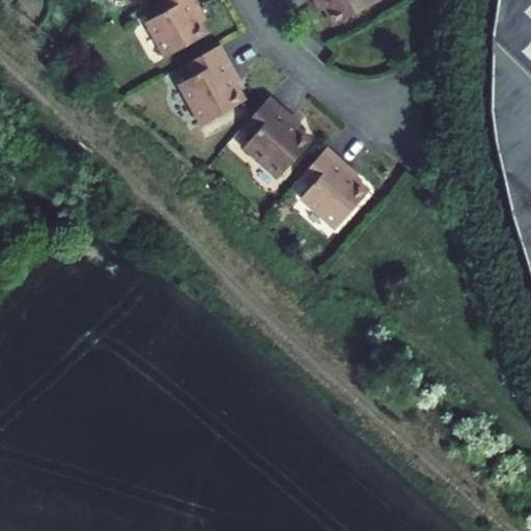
[(206,20),(196,0),(161,0),(167,10),(146,23),(165,57),(208,33),(202,22),(206,20)]
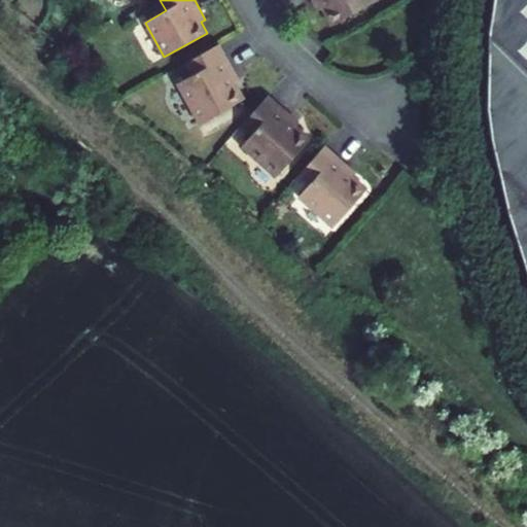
[(311,0),(318,11),(323,9),(331,25),(375,1),(374,0),(311,0)]
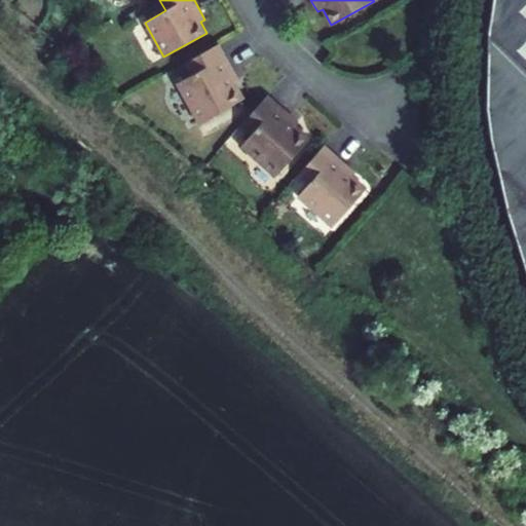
[(525,0),(492,0),(487,31),(487,106),(490,140),(506,211),(525,269),(525,0)]
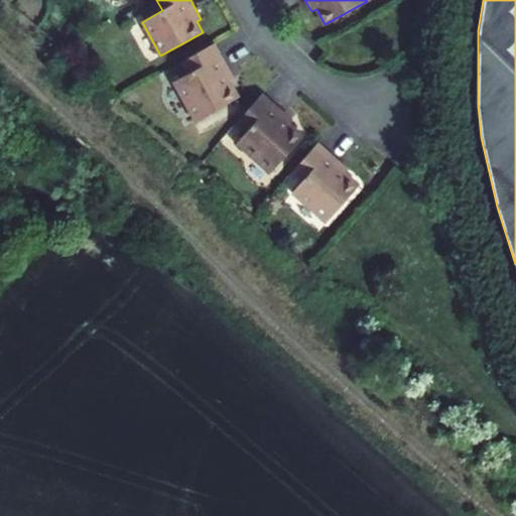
[(215,43),(180,61),(186,75),(174,82),(196,121),(239,98),(229,82),(234,79),(215,43)]
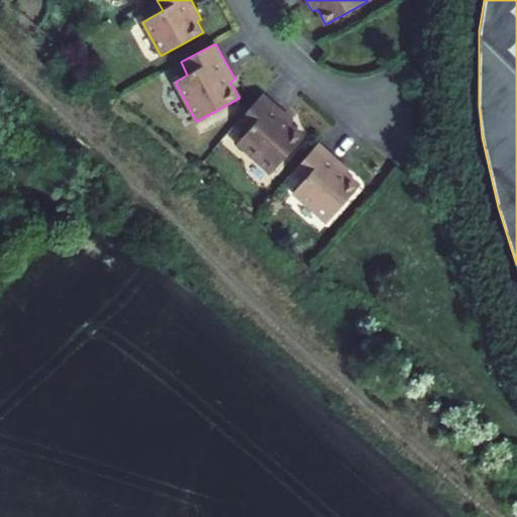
[(263,94),(237,123),(247,132),(237,143),(272,174),(304,137),(290,124),(294,120),(263,94)]
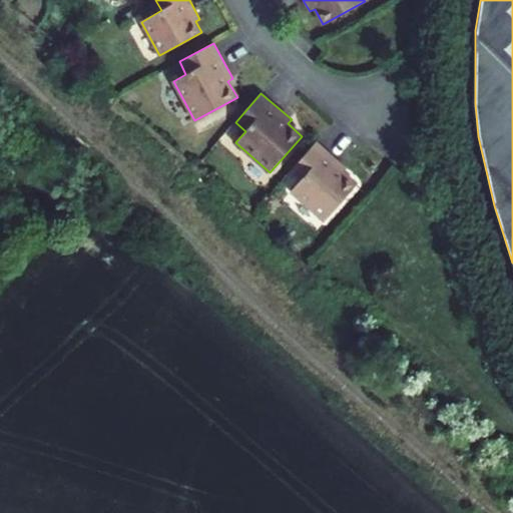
[(316,141),(290,170),(301,180),(291,191),(325,221),(357,184),(343,172),(347,168),(316,141)]
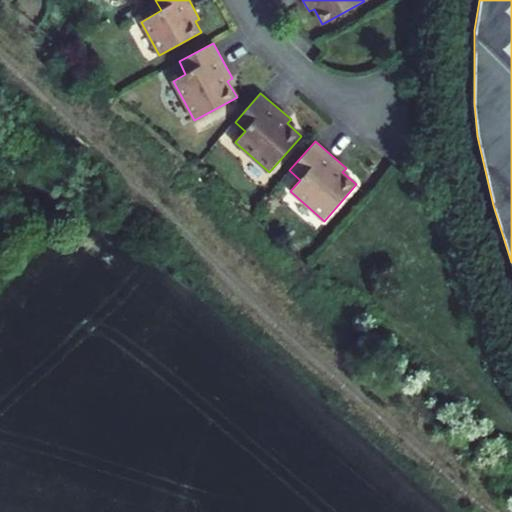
All buildings are outlined.
